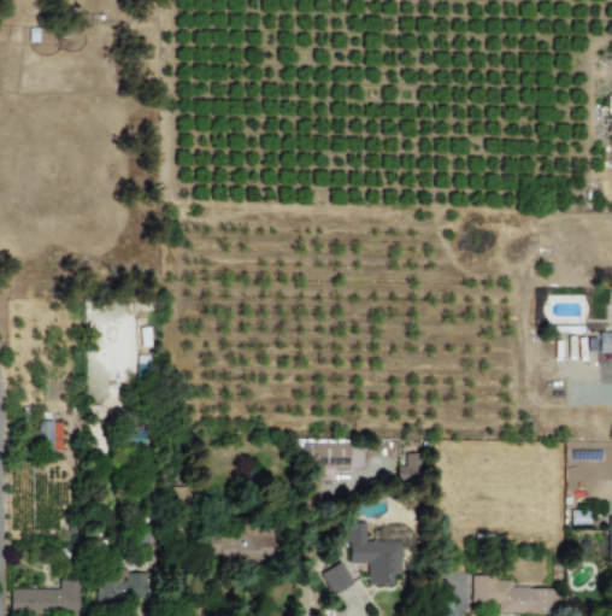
[(611,330),(601,330),(600,351),(611,351),(611,330)]
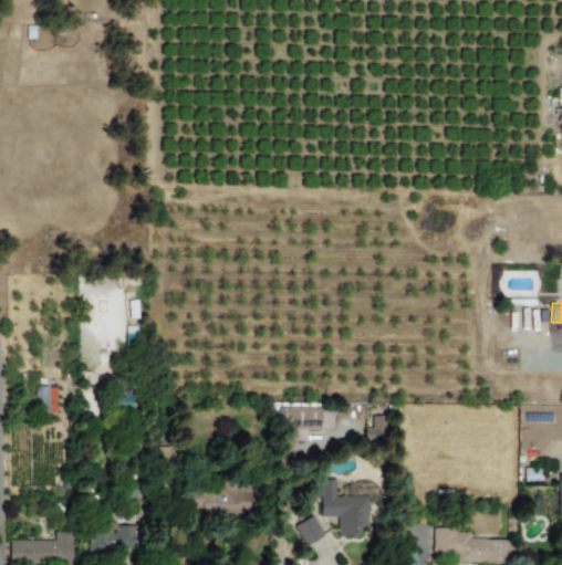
[(59,385),(38,386),(38,401),(43,401),(43,412),(59,412),(59,385)]
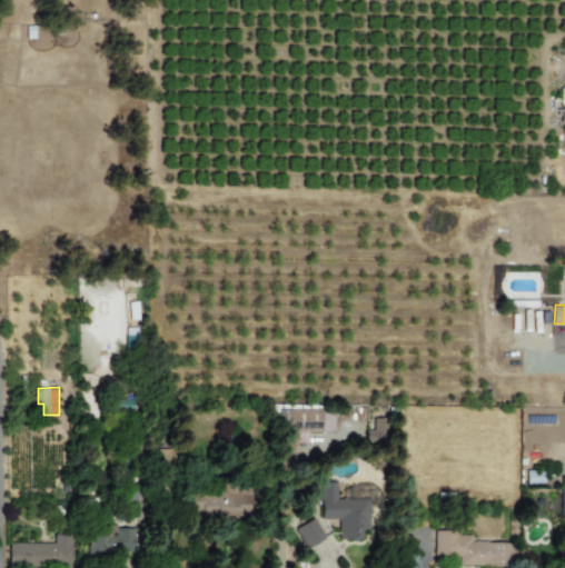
[(337,430),(337,410),(323,410),(323,405),(284,404),(283,437),(309,438),(309,430),(337,430)]
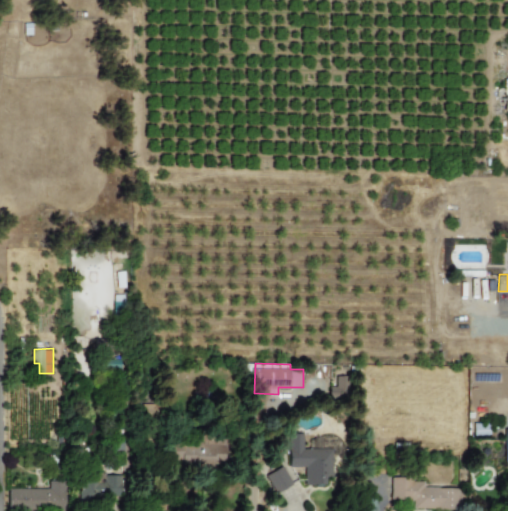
[(332,385),(331,394),(349,395),(350,375),(339,374),(338,386),(332,385)]
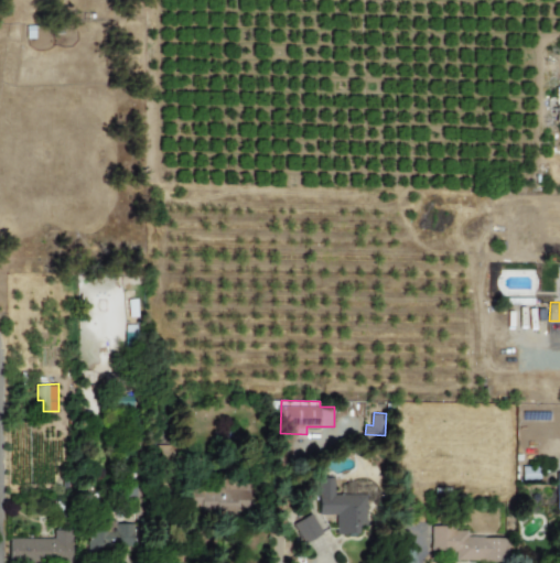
[(541,480),(541,465),(524,465),(525,480),(541,480)]
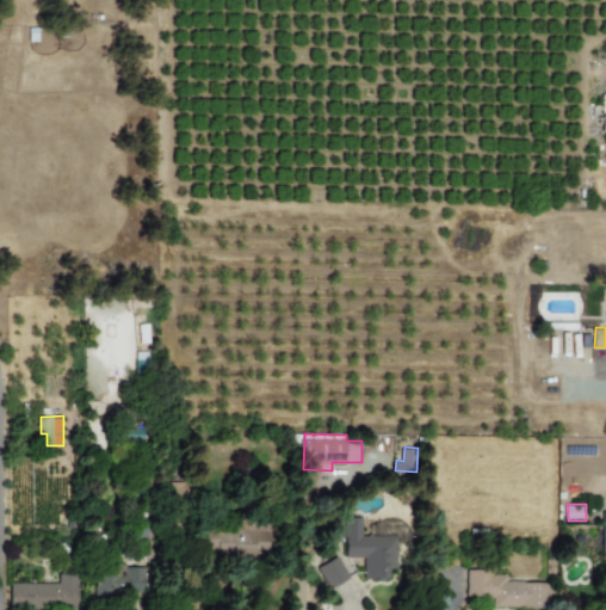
[(272,555),(272,529),(229,530),(230,556),(272,555)]
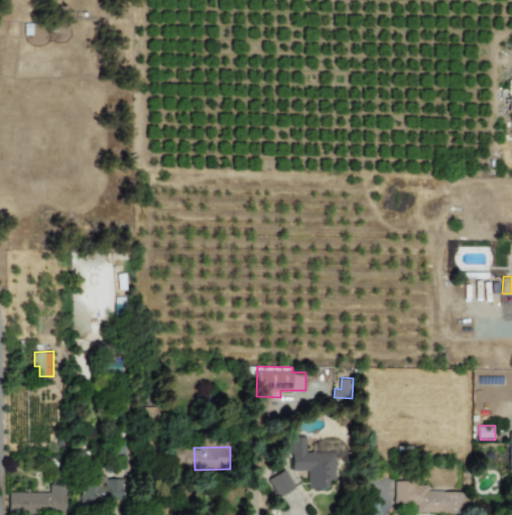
[(309,470),(309,488),(330,488),(330,479),(337,479),(337,452),(293,453),(293,470),(309,470)]
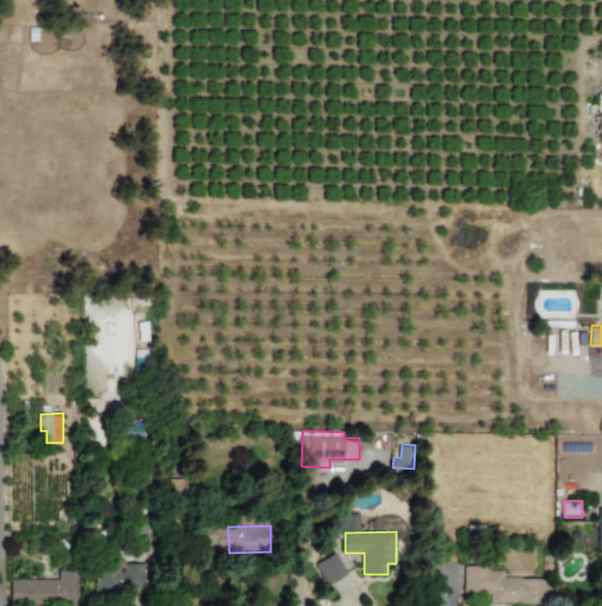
[(350,573),(337,550),(316,562),(330,585),(350,573)]
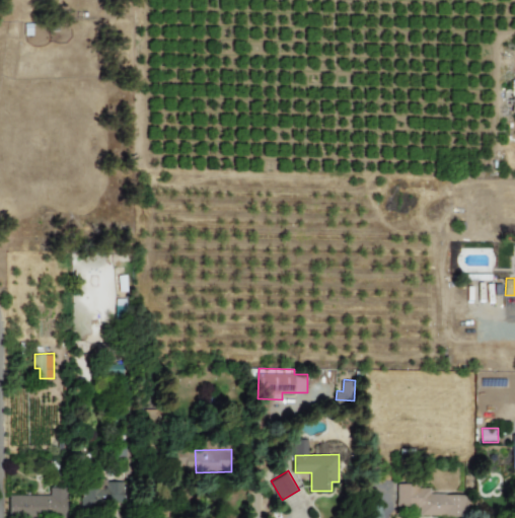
[(124,502),(125,482),(96,479),(96,488),(82,487),(80,509),(94,510),(95,501),(124,502)]
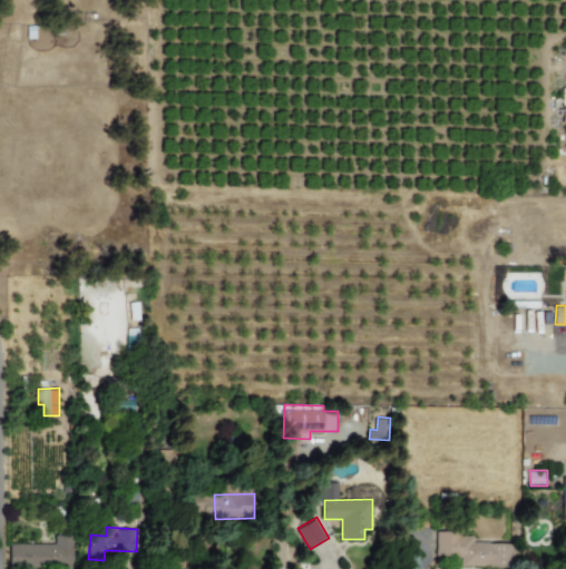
[(460,565),(515,567),(516,542),(474,541),(474,532),(439,531),(438,556),(460,556),(460,565)]
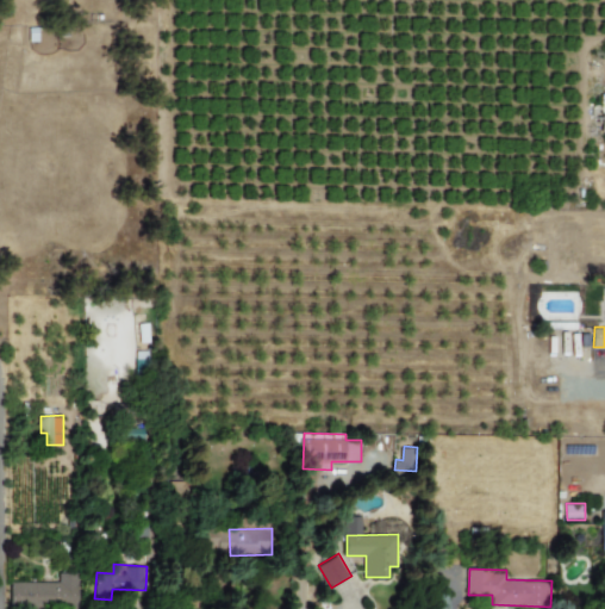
[(12,582),(13,607),(80,606),(79,571),(61,571),(61,580),(12,582)]
